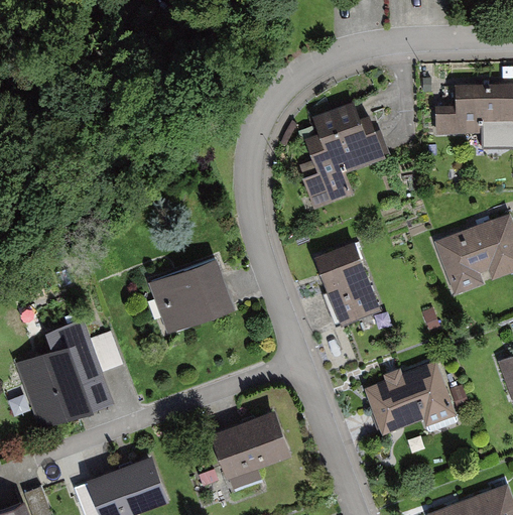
[(453,106),(433,107),(434,134),(481,133),(481,148),(512,146),(512,86),(453,88),(453,106)]
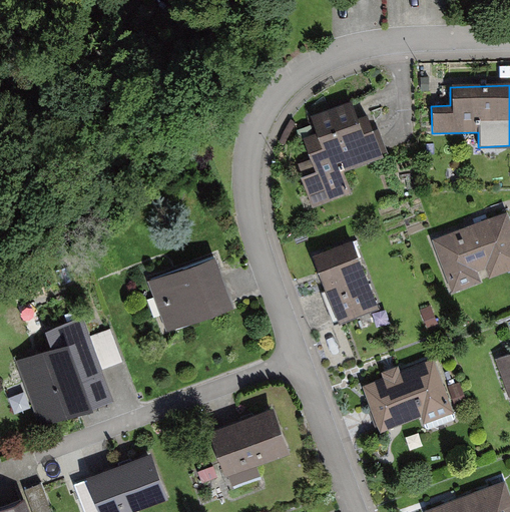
[(348,102),(311,116),(317,133),(302,139),(315,173),(302,178),(311,205),(347,192),(339,170),(386,153),(382,143),(377,129),(371,131),(366,116),(355,120),(351,111),(348,102)]
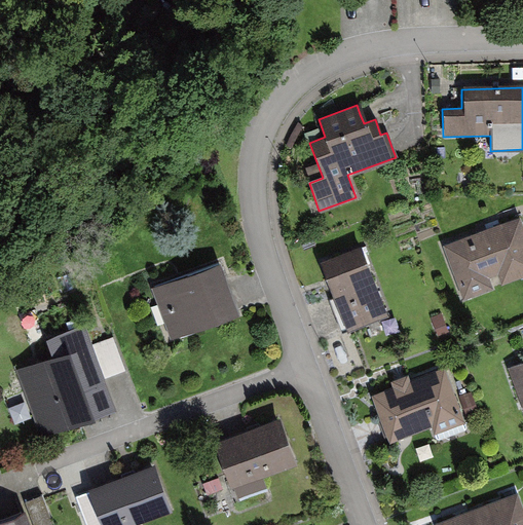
[(522,226),(520,219),(448,247),(468,297),(522,275),(522,226)]
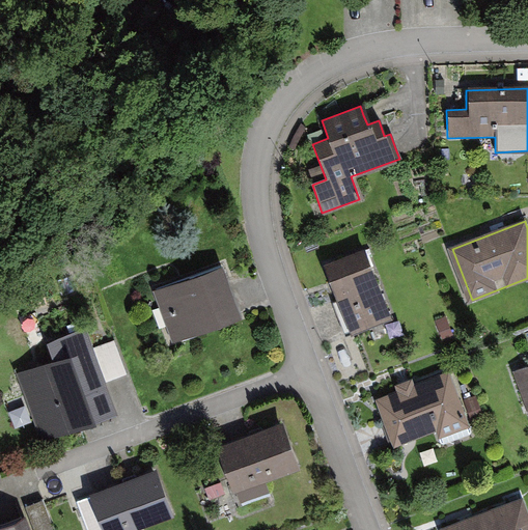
[(362,249),(323,265),(342,314),(351,335),(390,319),(362,249)]
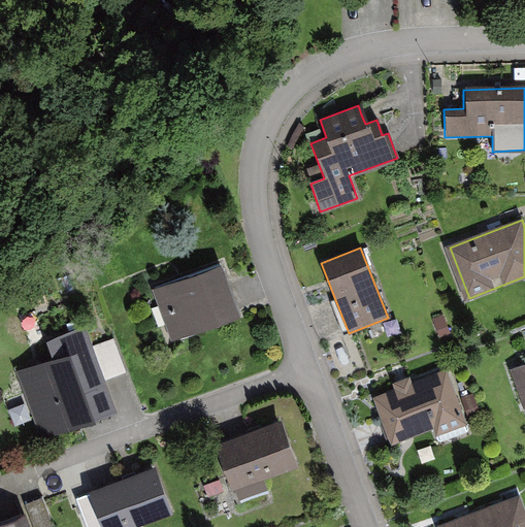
[(219,265),(152,289),(170,340),(237,318),(230,297),(219,265)]
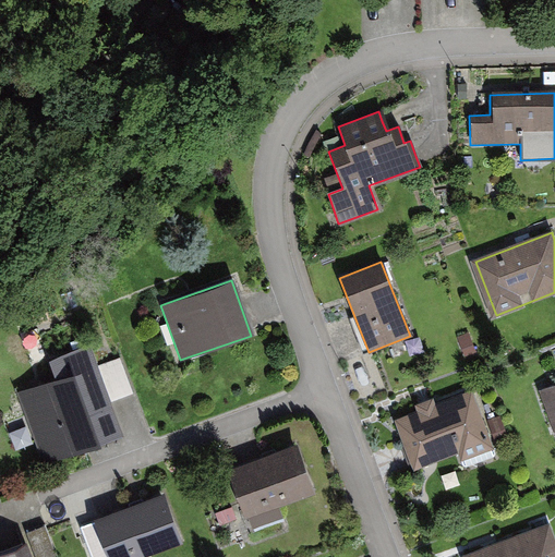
[(55,379),(16,392),(41,463),(118,437),(106,402),(93,367),(86,347),(48,360),(55,379)]
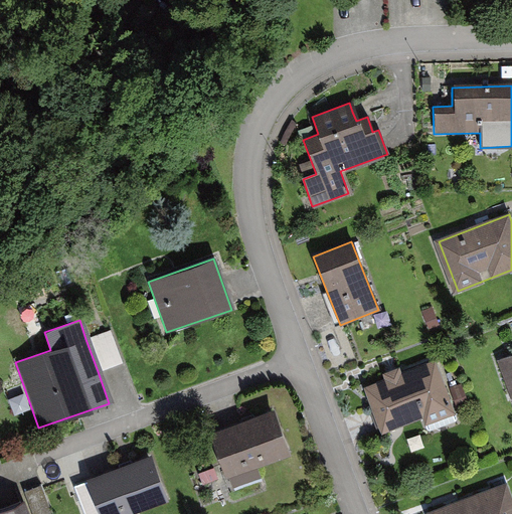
[(108,331),(86,339),(98,371),(110,367),(121,363),(108,331)]
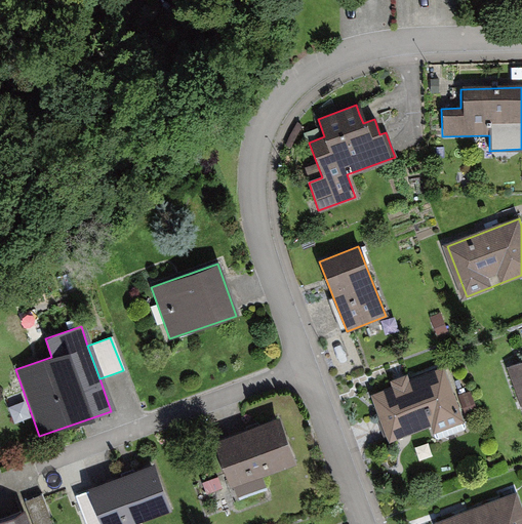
[(441,367),(369,394),(383,428),(388,441),(430,425),(433,433),(463,421),(441,367)]
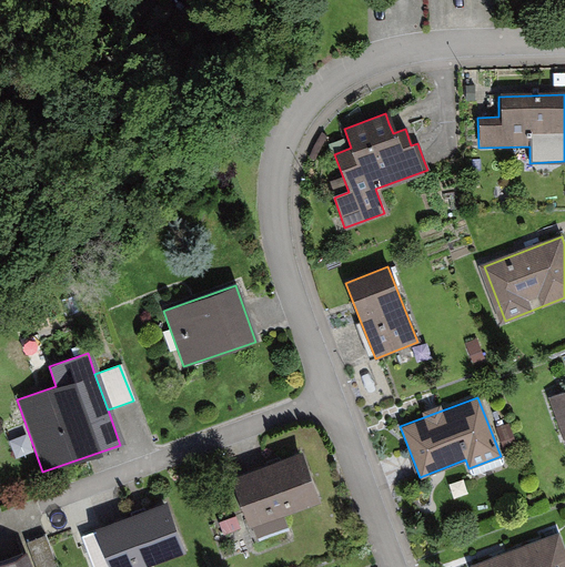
[(249,472),(231,478),(248,526),(318,502),(301,453),(249,472)]
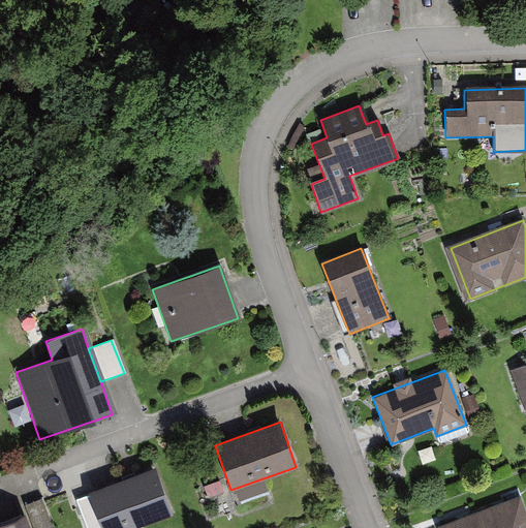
[(161,470),(96,491),(107,527),(133,527),(175,515),(161,470)]
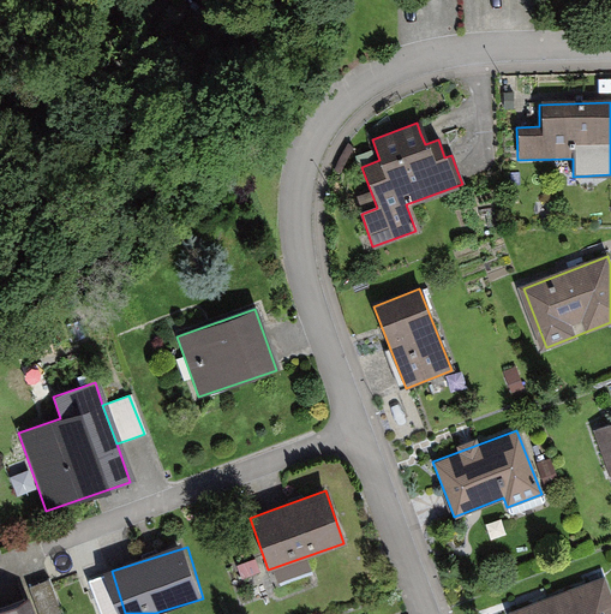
[(610,613),(610,598),(603,578),(508,613),(507,613),(610,613)]
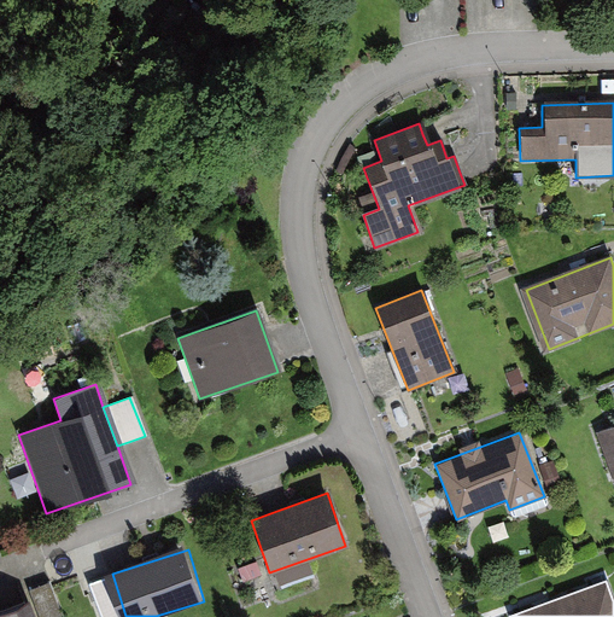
[(37,616),(35,606),(0,615),(0,616),(37,616)]
